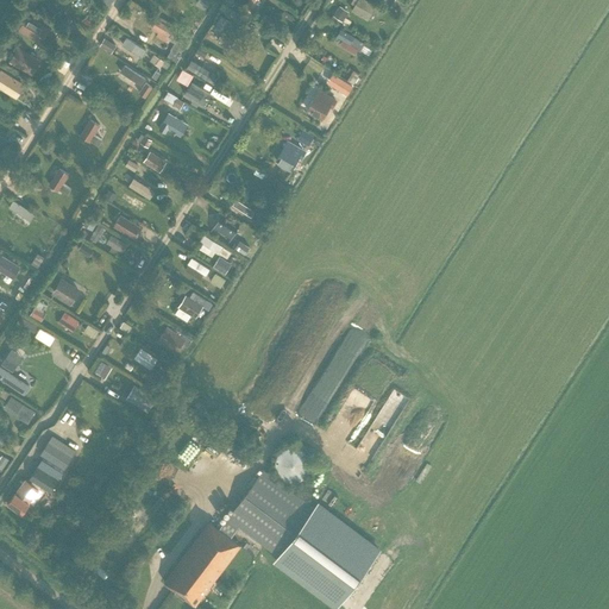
[(56,0),(44,0),(52,10),(60,4),(56,0)]
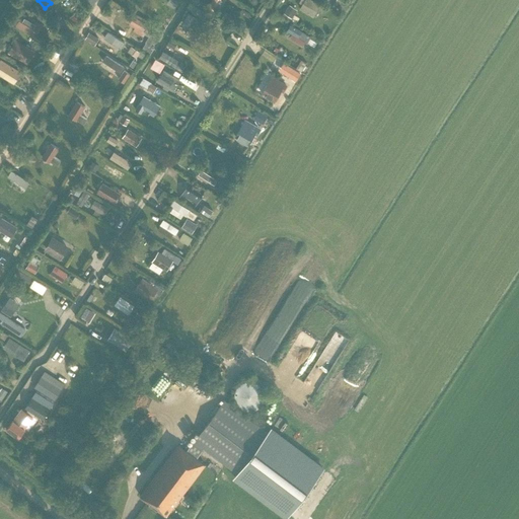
[(283,0),(279,0),(276,6),(281,9),(286,2),(283,0)]
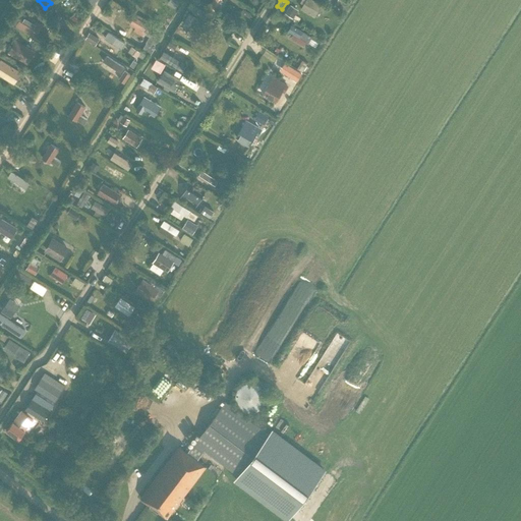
[(304,2),(301,7),(316,15),(324,3),(317,0),(301,0),(301,1),(304,2)]
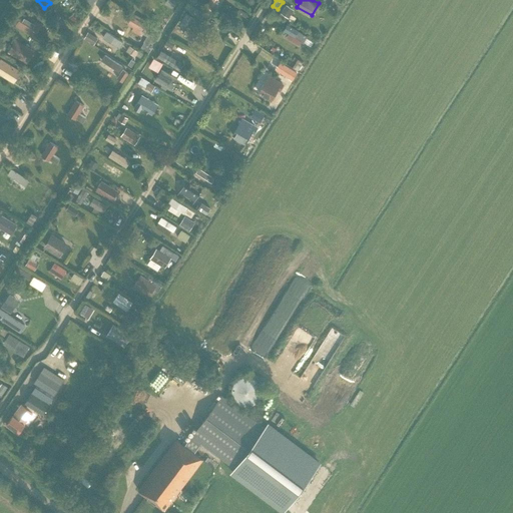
[(289,11),(292,6),(286,2),(279,12),(291,20),(295,15),(289,11)]
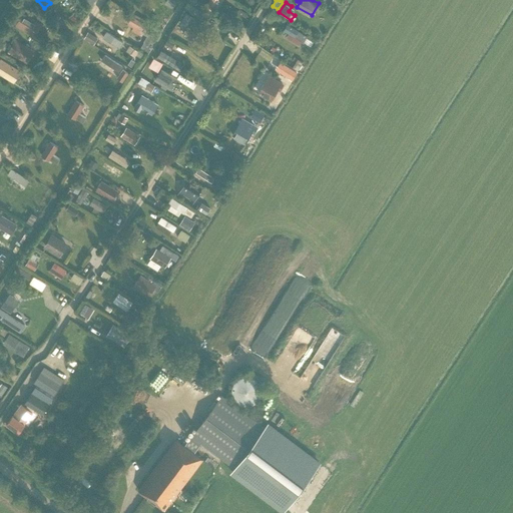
[(40,22),(23,12),(16,24),(33,34),(40,22)]
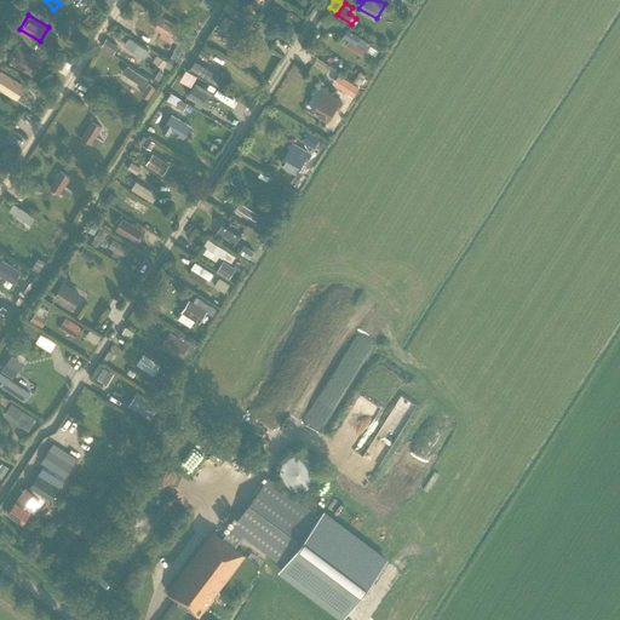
[(181,30),(160,18),(154,28),(161,33),(159,36),(171,44),(172,40),(177,42),(173,50),(174,50),(170,58),(179,64),(183,57),(179,55),(190,36),(181,32),(181,30)]
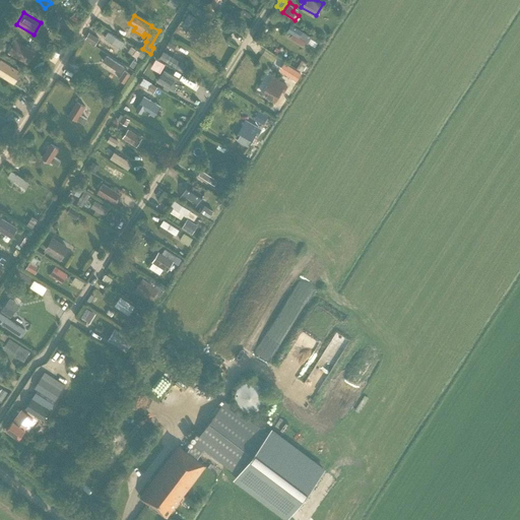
[(291,22),(288,28),(308,41),(311,35),(291,22)]
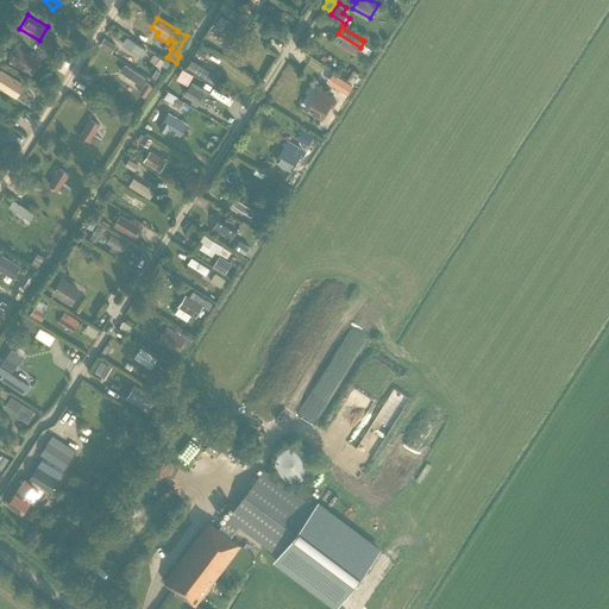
[(110,50),(114,42),(104,35),(98,42),(110,50)]
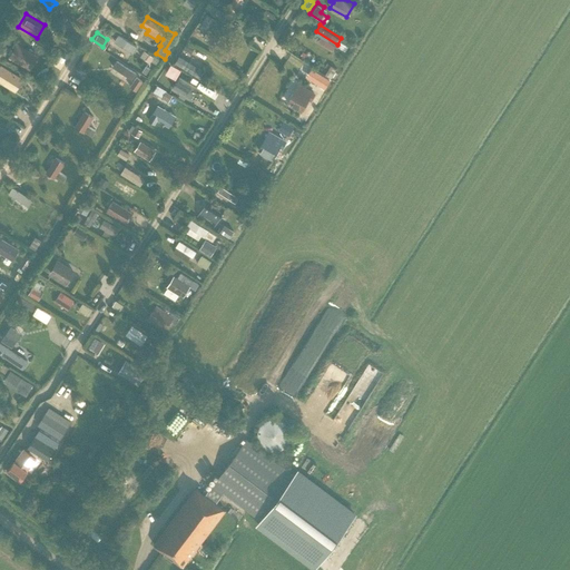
[(119,33),(115,40),(133,52),(137,45),(119,33)]
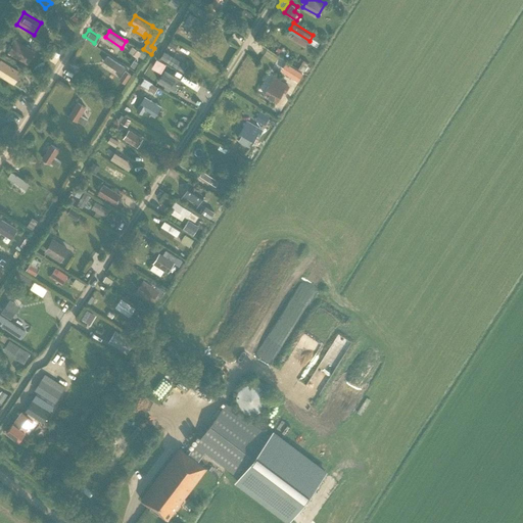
[(233,36),(242,42),(246,37),(236,31),(233,36)]
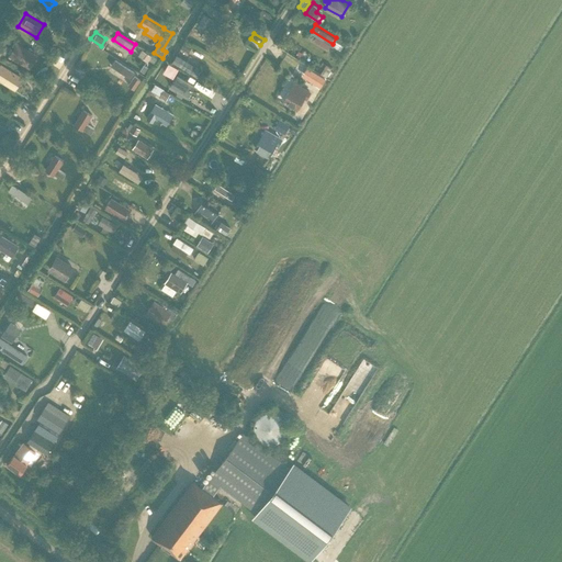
[(35,53),(18,43),(10,56),(27,67),(35,53)]
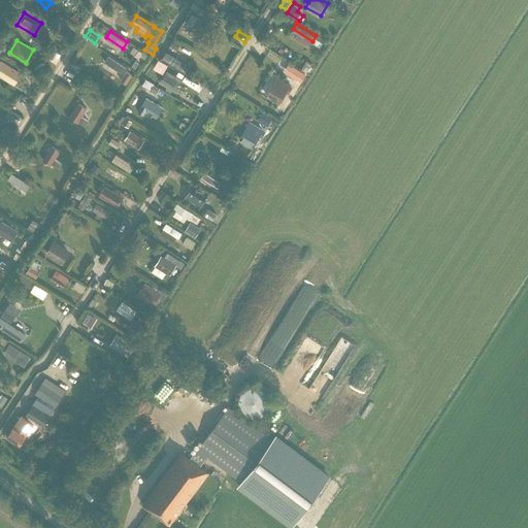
[(128,51),(138,56),(142,48),(132,43),(128,51)]
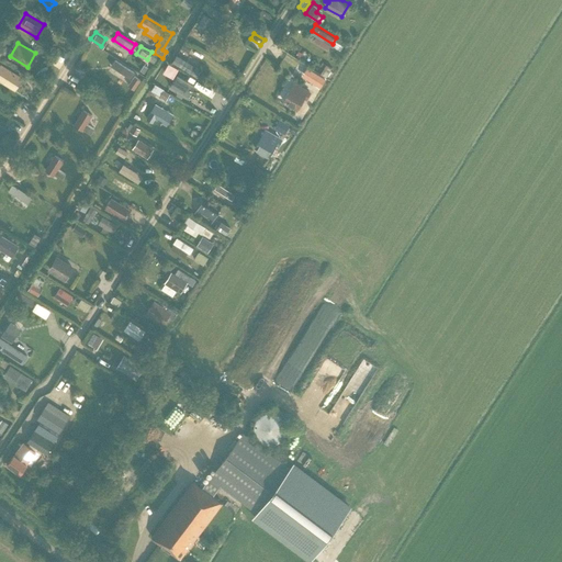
[(179,53),(173,60),(199,76),(203,68),(179,53)]
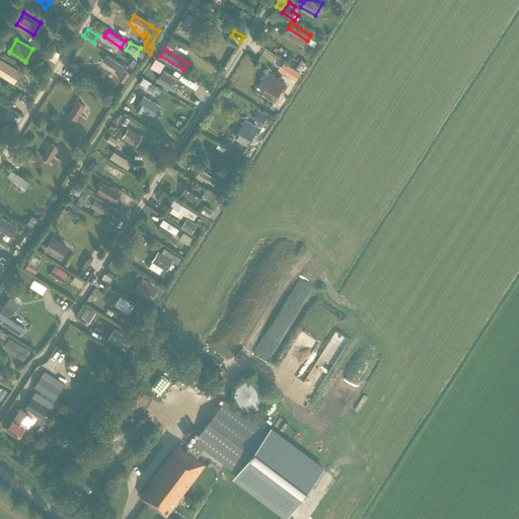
[(106,54),(102,60),(121,71),(125,65),(106,54)]
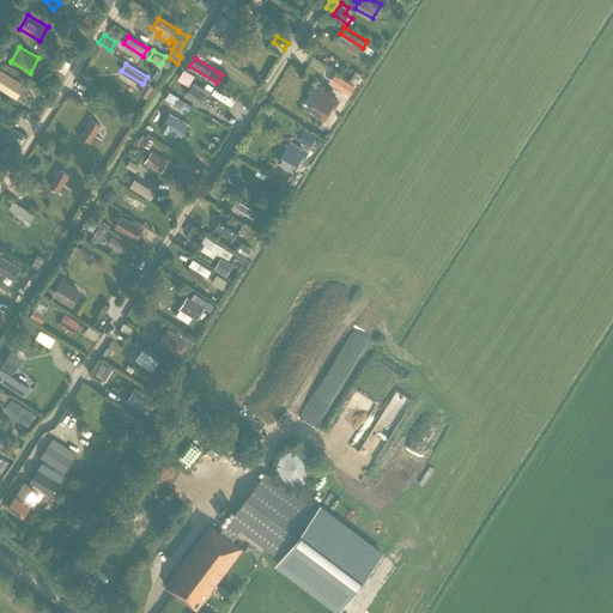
[(0,73),(0,86),(14,97),(23,84),(1,71),(0,73)]
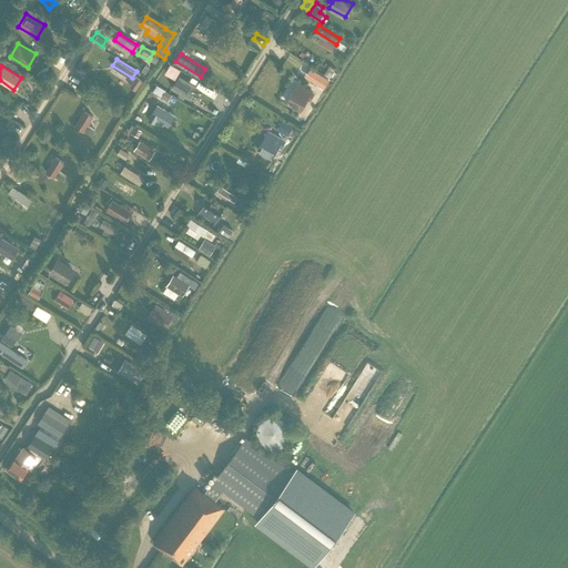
[(331,78),(330,78),(324,73),(314,68),(306,80),(323,91),(331,78)]
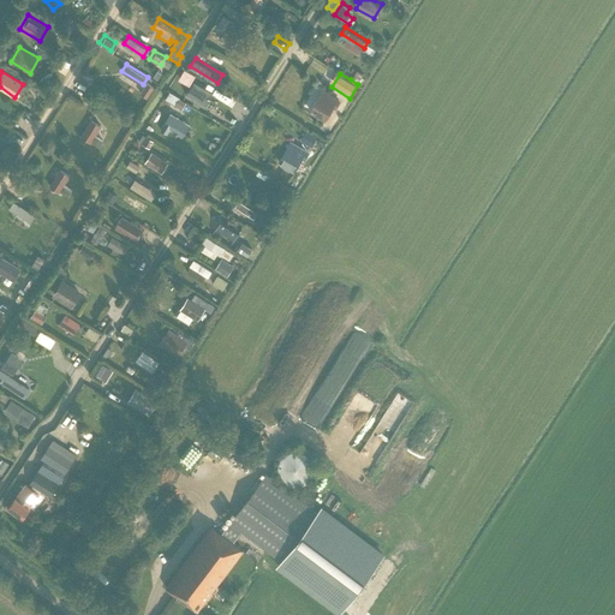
[(216,94),(195,81),(187,94),(208,106),(216,94)]
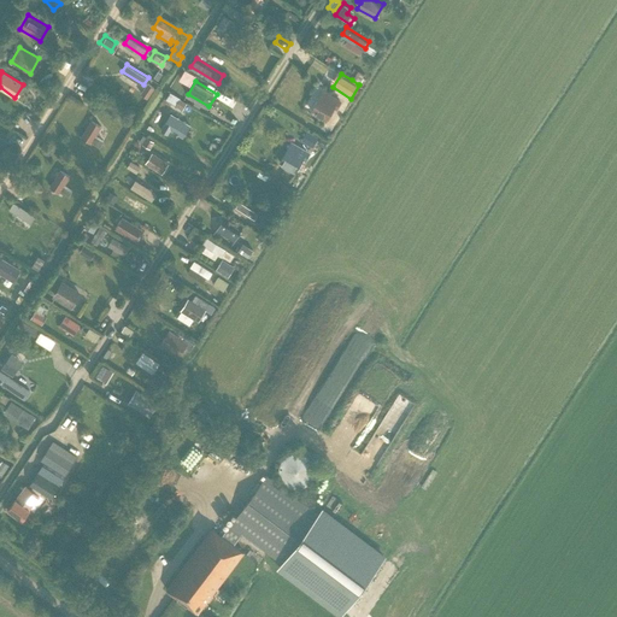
[(170,88),(165,94),(178,106),(184,100),(170,88)]
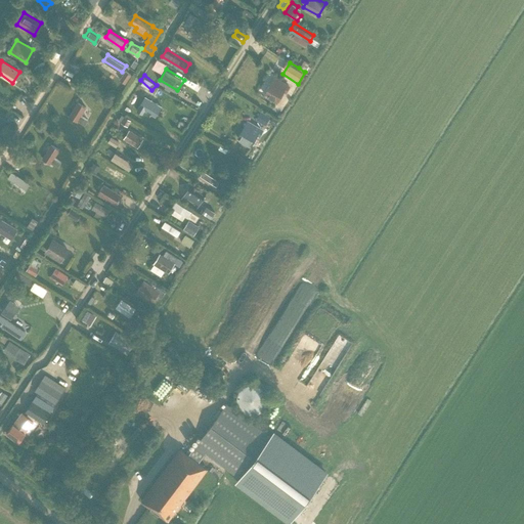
[(289,86),(280,81),(277,86),(271,83),(264,94),(276,101),(282,90),(286,92),(289,86)]
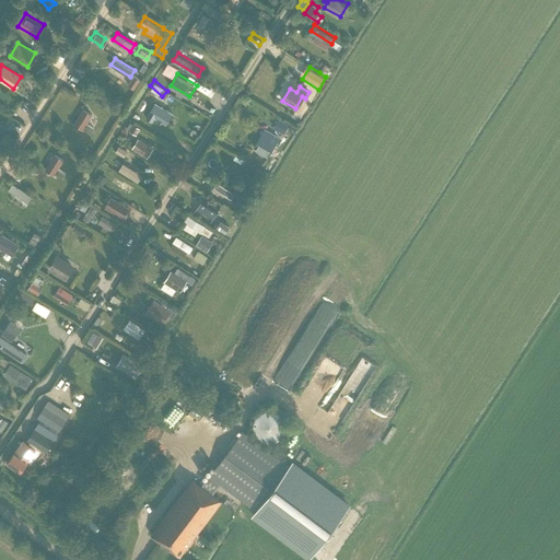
[(147,118),(152,121),(154,117),(165,124),(170,117),(159,111),(162,104),(156,101),(147,118)]
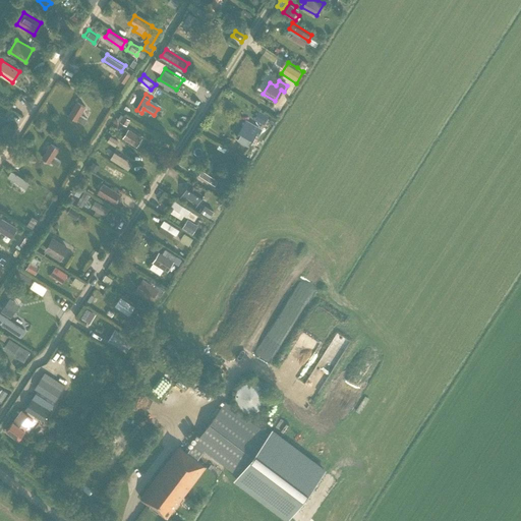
[(85,107),(76,101),(67,115),(76,121),(77,120),(83,124),(87,119),(80,115),(85,107)]
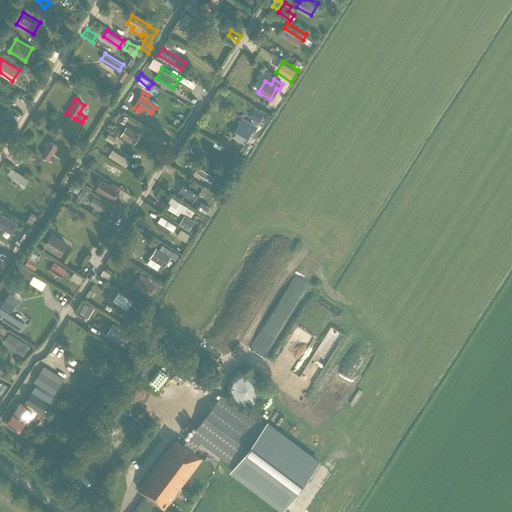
[(264,113),(254,108),(249,117),(258,122),(264,113)]
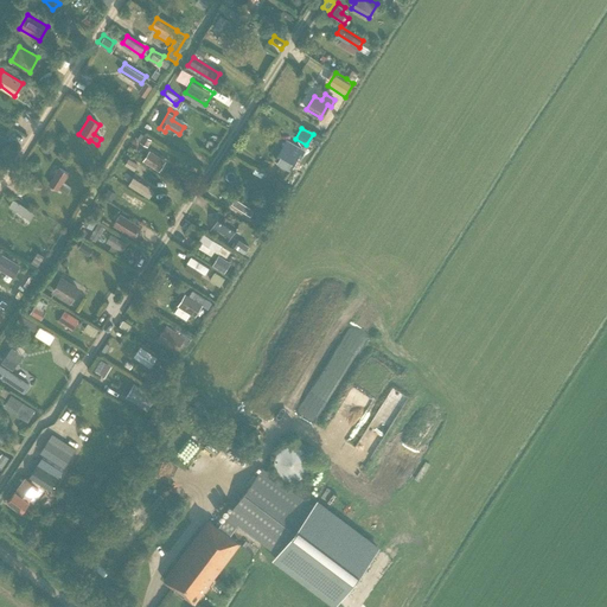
[(304,151),(294,145),(291,151),(283,147),(275,160),(289,168),(298,155),(300,157),(304,151)]
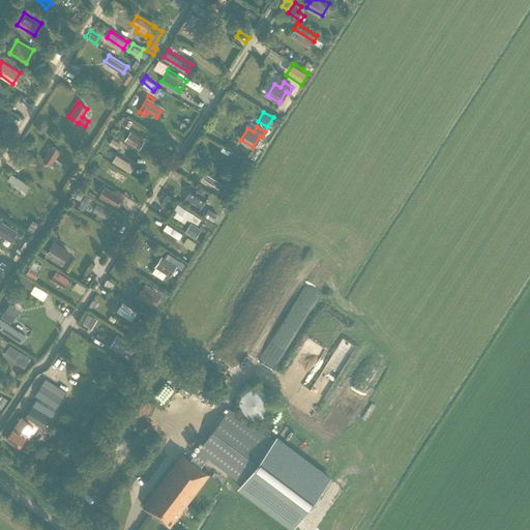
[(144,141),(130,131),(125,139),(140,148),(144,141)]
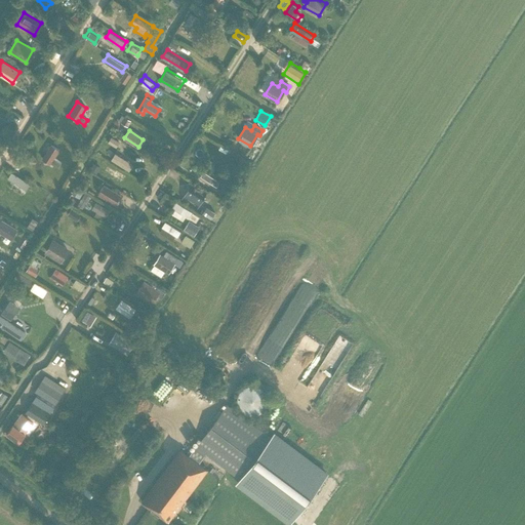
[(54,158),(59,150),(52,146),(43,159),(50,164),(51,163),(57,167),(62,162),(54,158)]
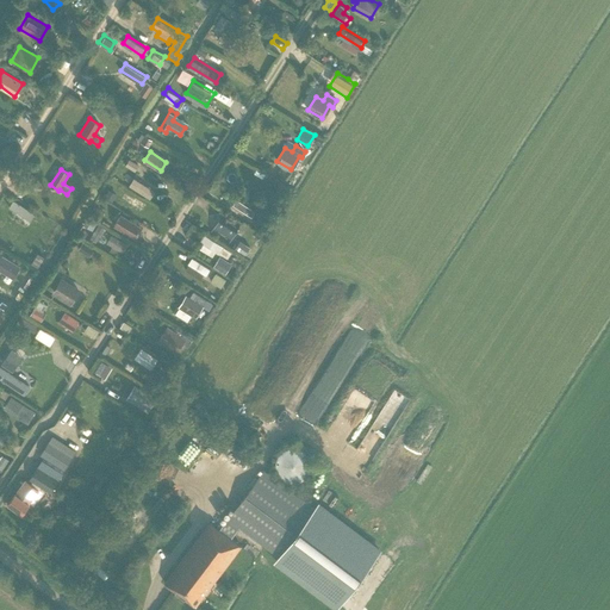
[(118,169),(114,173),(124,180),(126,176),(118,169)]
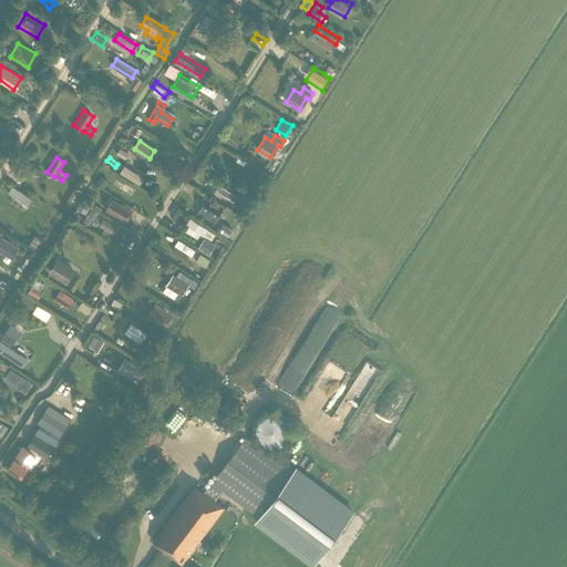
[(146,174),(126,163),(121,172),(141,184),(146,174)]
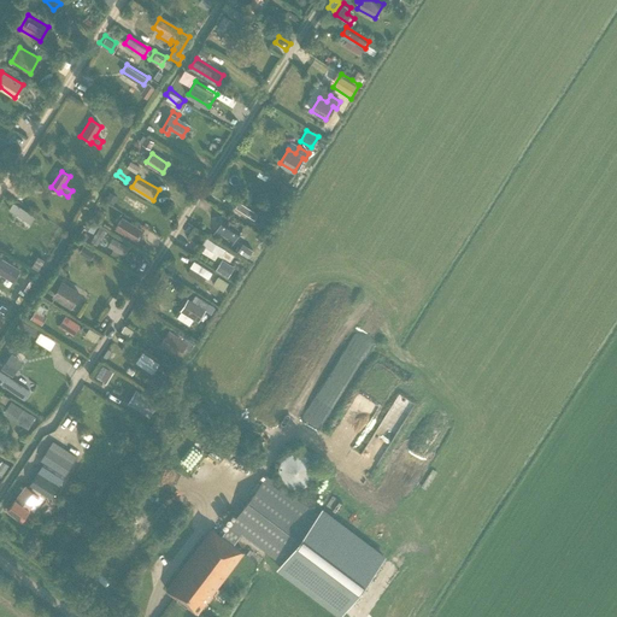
[(115,181),(109,189),(122,198),(128,188),(115,181)]
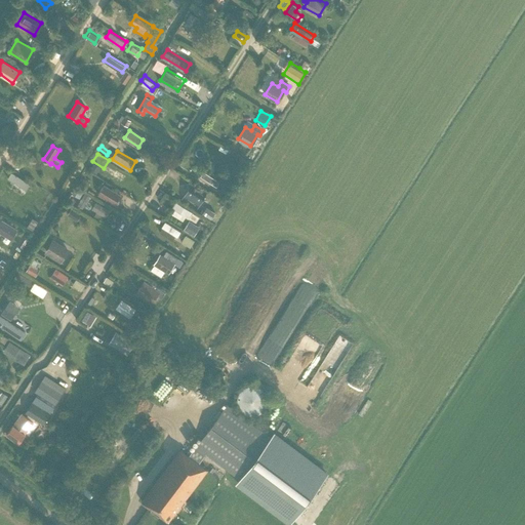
[(124,175),(107,166),(102,177),(119,187),(124,175)]
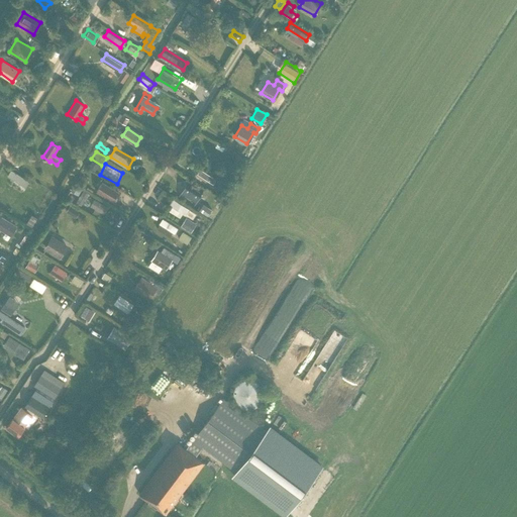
[(218,174),(202,164),(196,174),(211,184),(212,183),(217,187),(222,178),(217,175),(218,174)]
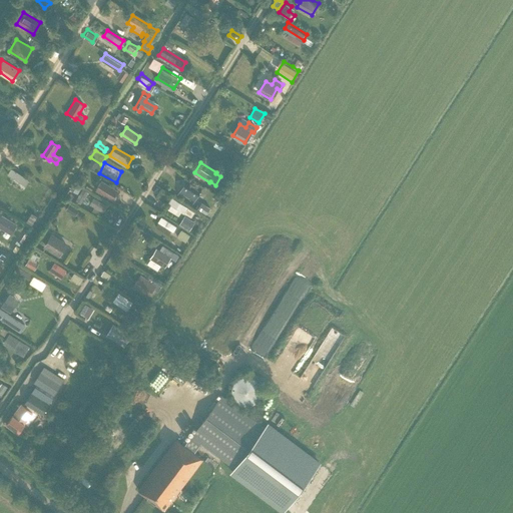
[(186,178),(177,194),(180,190),(195,199),(200,191),(185,182),(187,179),(186,178)]
